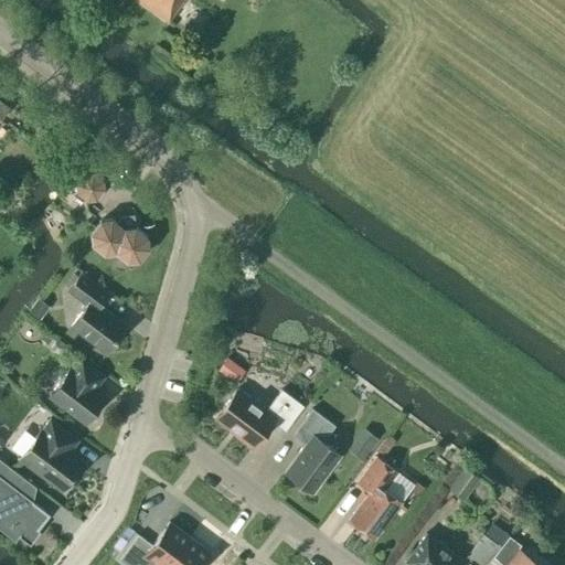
[(183,0),(136,0),(168,22),(183,0)]
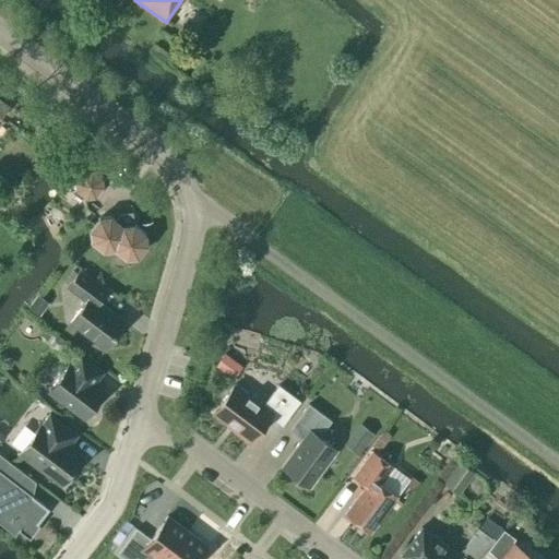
[(103,189),(102,180),(91,173),(83,174),(75,183),(76,192),(86,200),(94,190),(103,189)]
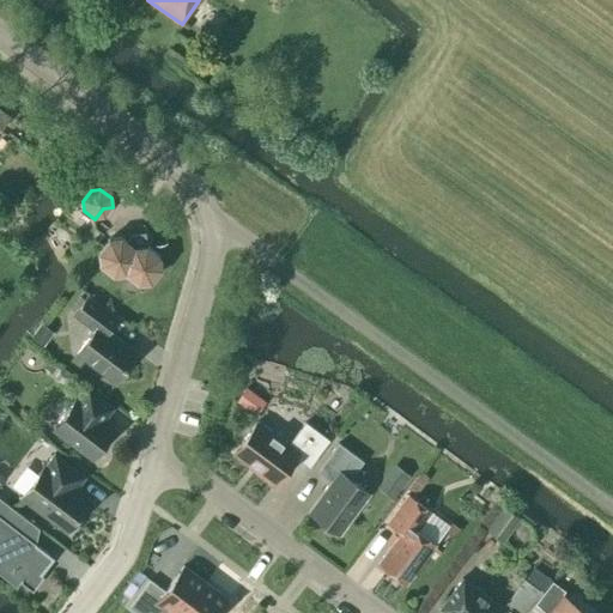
[(150,281),(159,268),(158,256),(145,247),(144,235),(132,236),(127,243),(120,238),(108,240),(98,253),(99,265),(113,274),(125,273),(138,284),(150,281)]
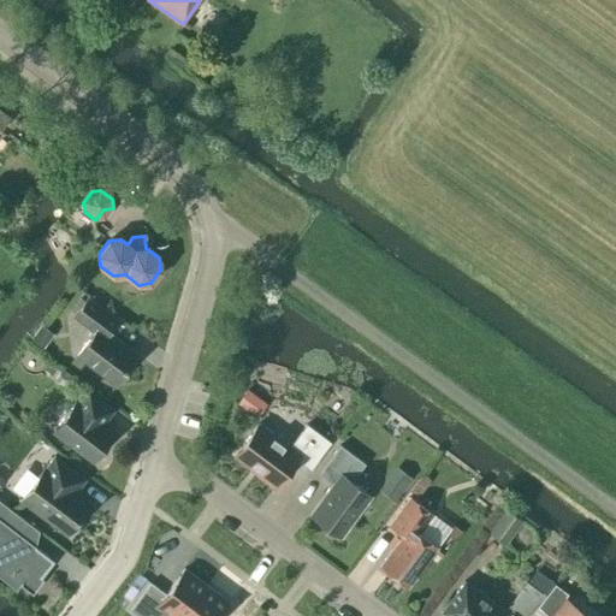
[(137,355),(108,333),(118,320),(88,297),(73,317),(94,332),(76,356),(114,385),(137,355)]
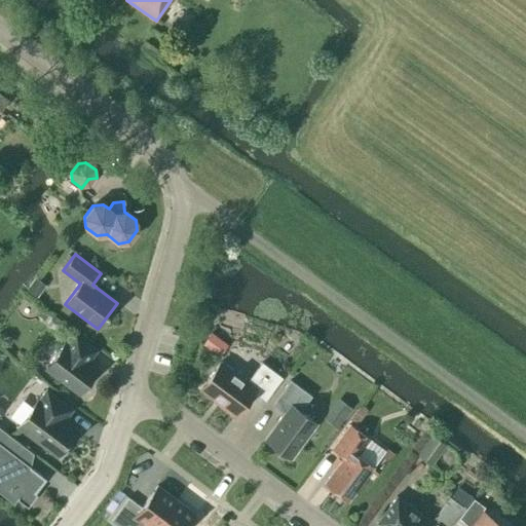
[(201,344),(218,357),(227,345),(211,332),(201,344)]
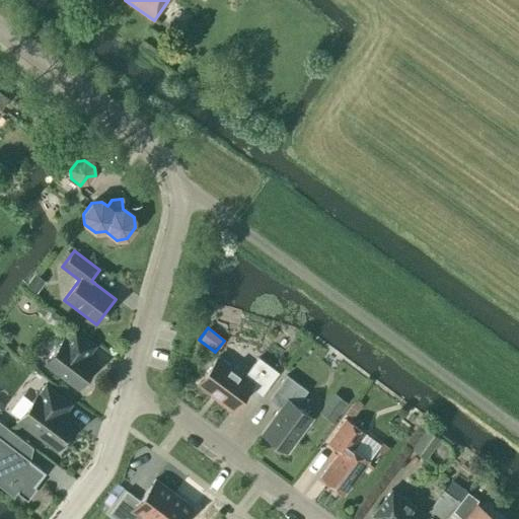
[(45,364),(77,389),(95,365),(86,358),(95,346),(74,330),(65,342),(63,340),(45,364)]
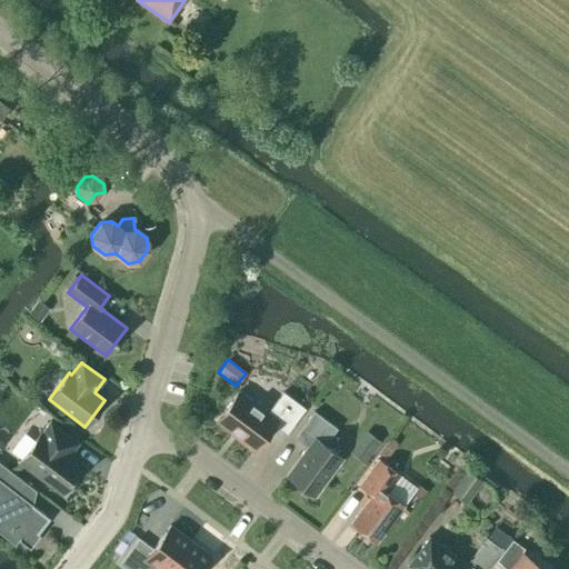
[(238,392),(217,421),(239,438),(239,439),(239,440),(253,451),(273,425),(287,433),(305,409),(282,392),(267,413),(253,403),(253,402),(252,401),(252,400),(251,399),(251,398),(250,397),(248,396),(247,395),(246,395),(245,395),(242,396),(238,392)]
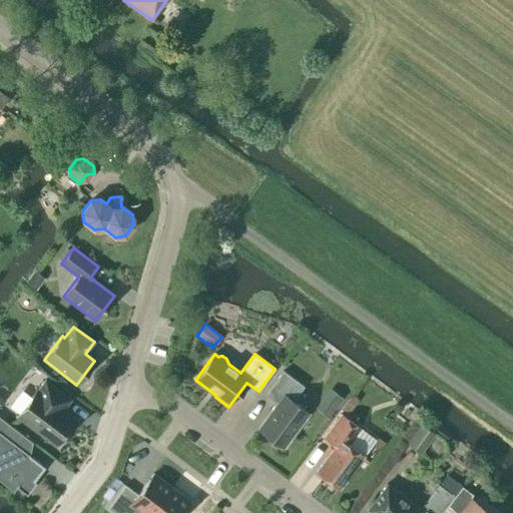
[(277,403),(258,428),(284,447),(309,413),(293,401),(303,387),(283,372),(266,395),(277,403)]
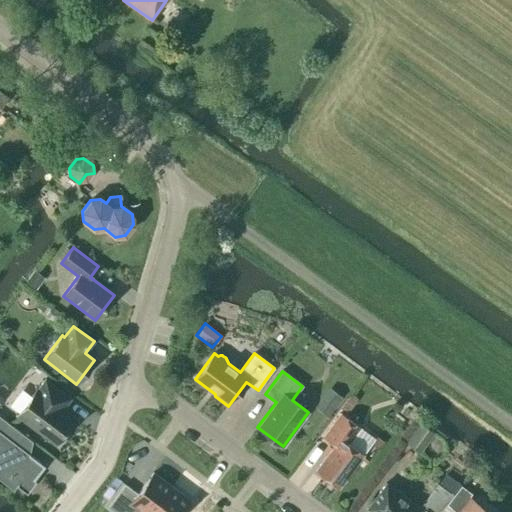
[(76,421),(57,407),(65,395),(45,380),(36,391),(18,414),(56,444),(64,433),(66,434),(76,421)]
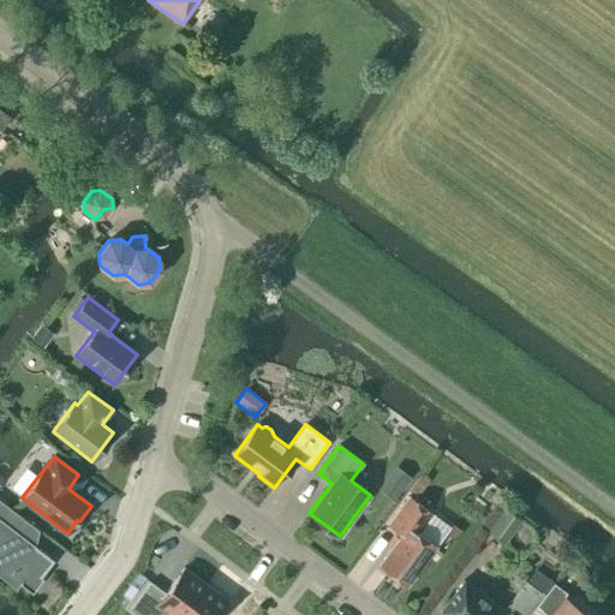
[(410,477),(394,465),(377,488),(393,500),(410,477)]
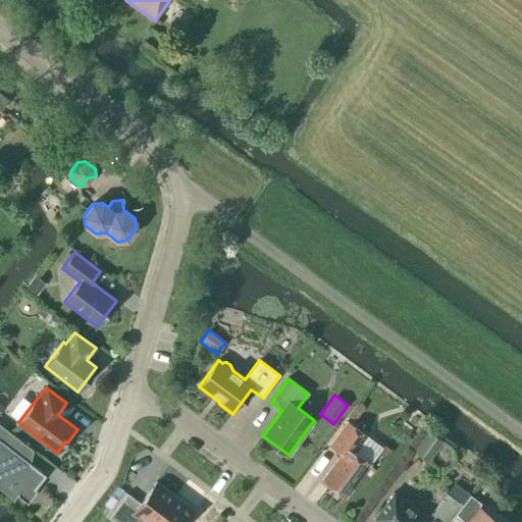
[(356,404),(346,416),(354,421),(363,409),(356,404)]
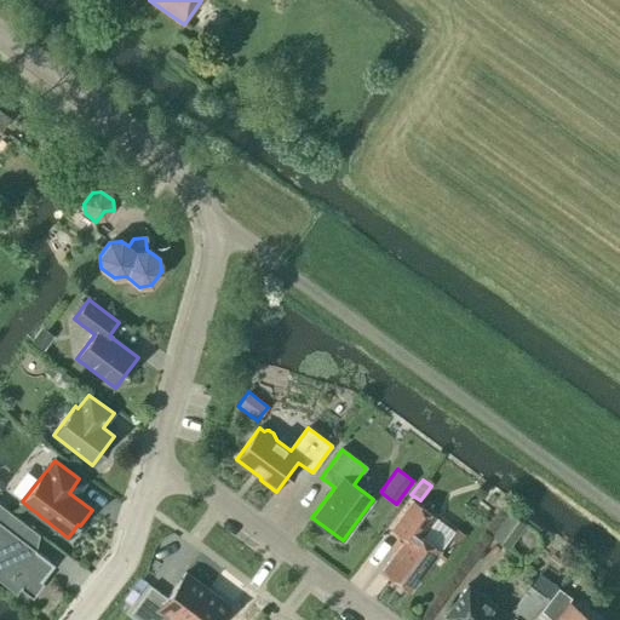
[(382,569),(409,591),(440,551),(422,538),(435,518),(412,501),(391,528),(406,539),(382,569)]
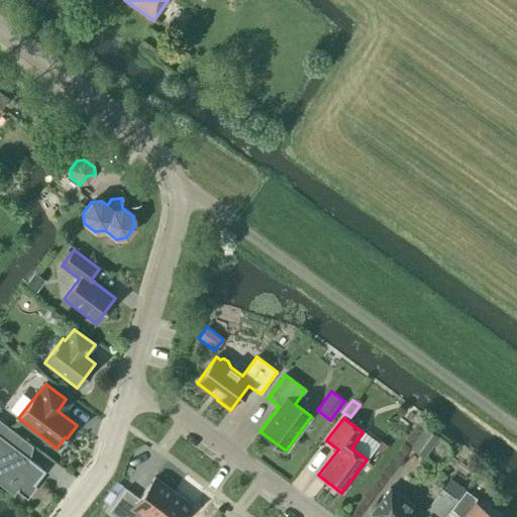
[(0,474),(7,481),(7,482),(11,485),(12,484),(17,488),(16,490),(26,498),(35,486),(34,485),(44,471),(22,453),(29,444),(0,422),(0,474)]
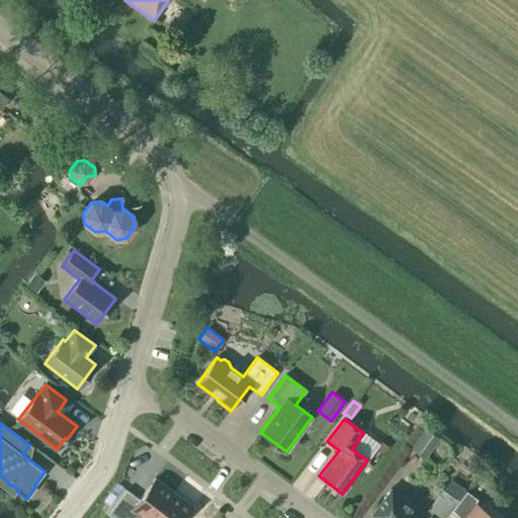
[(424,427),(410,447),(425,458),(440,438),(424,427)]
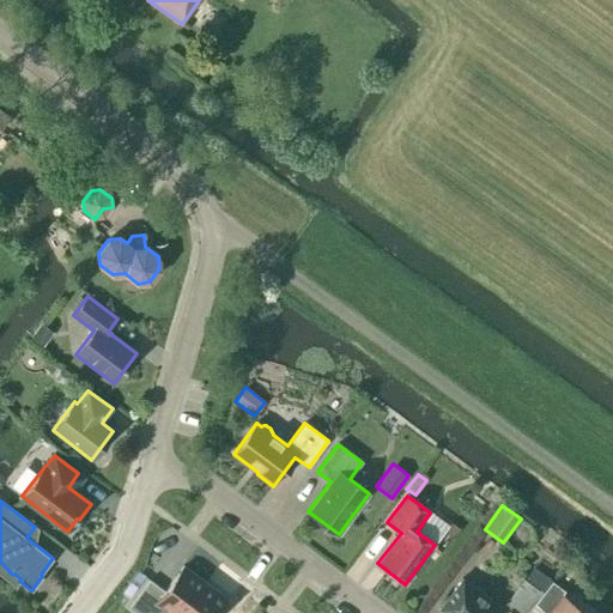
[(451,523),(444,533),(451,538),(459,529),(451,523)]
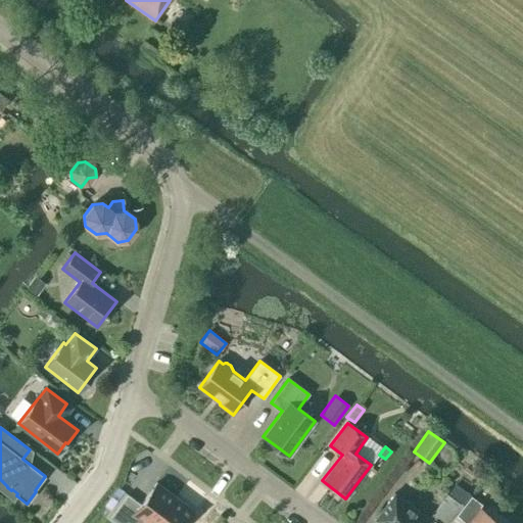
[(155,522),(176,497),(156,483),(140,505),(128,494),(110,518),(117,522),(128,522),(129,522),(155,522)]
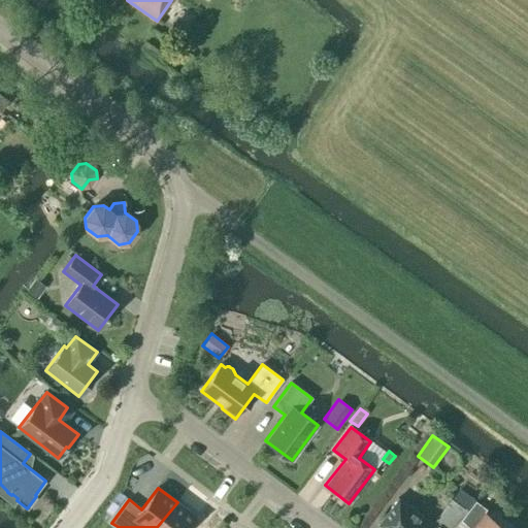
[(449,527),(463,508),(451,499),(432,524),(398,498),(378,525),(382,527),(449,527)]
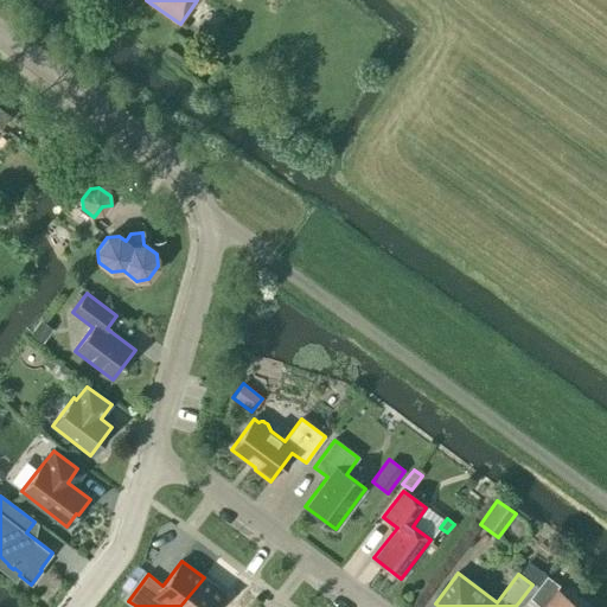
[(572,606),(557,595),(554,593),(558,586),(547,576),(529,599),(541,606),(572,606)]
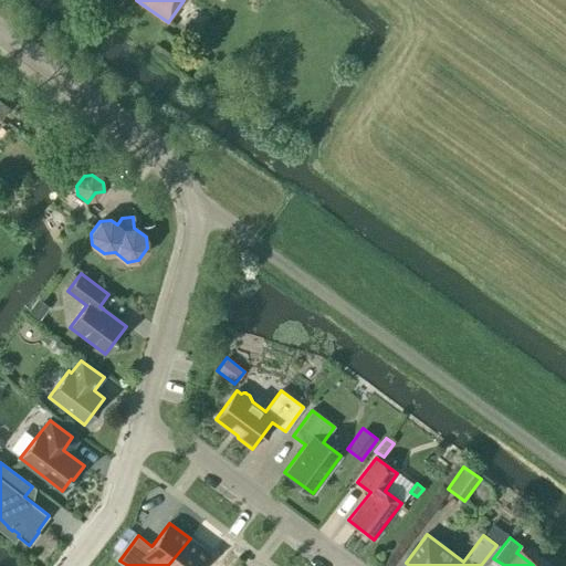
[(200,565),(210,554),(190,538),(168,565),(200,565)]
